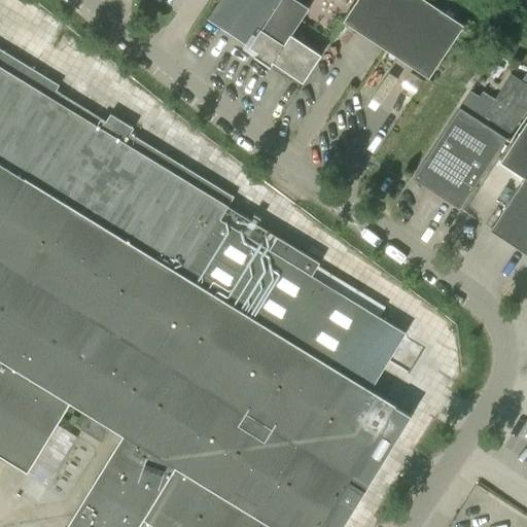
[(21,0),(0,0),(0,35),(38,58),(59,22),(21,0)]
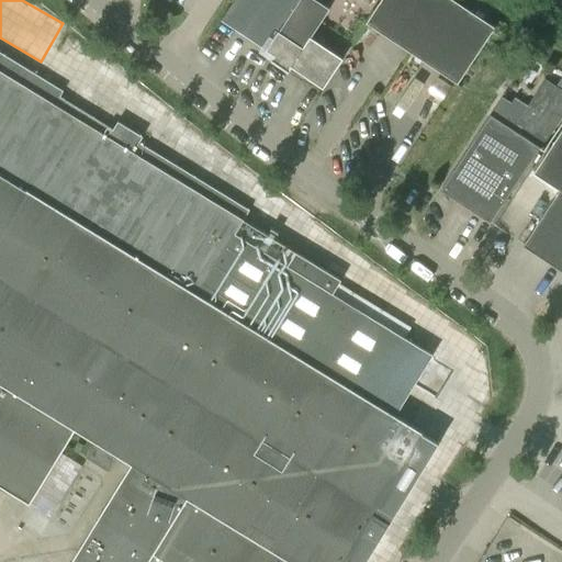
[(271,60),(289,72),(289,70),(323,89),(343,58),(311,37),(329,9),(316,0),(234,0),(221,21),(261,47),(259,52),(271,60)]
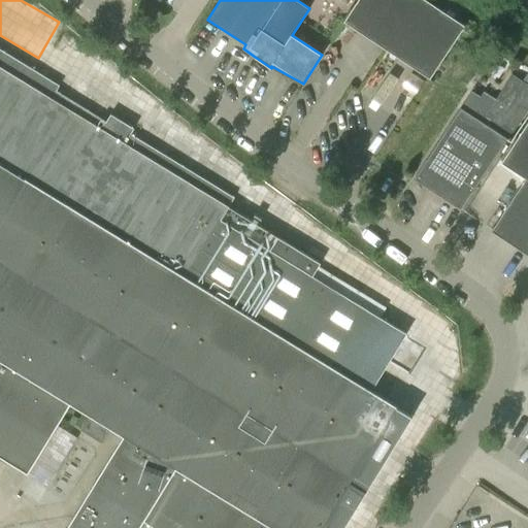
[(424,0),(358,0),(343,23),(429,79),(464,26),(424,0)]
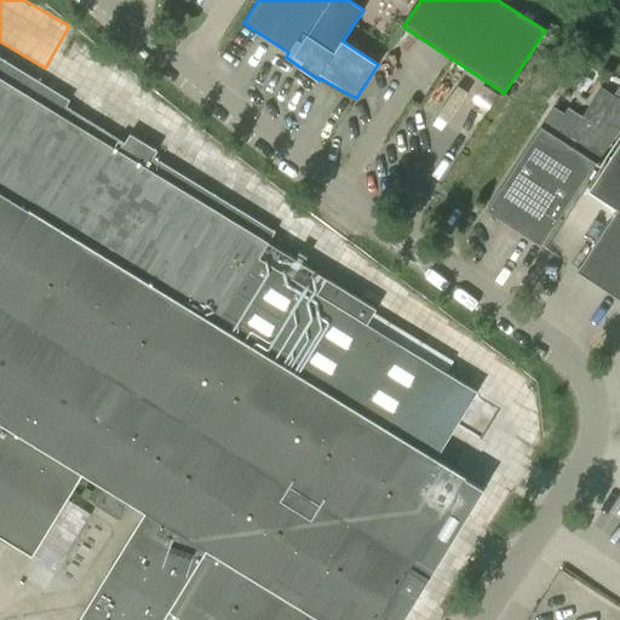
[(0,537),(4,540),(33,557),(41,541),(67,501),(82,475),(128,504),(144,512),(86,607),(78,619),(403,619),(484,488),(468,478),(436,459),(457,426),(465,413),(478,391),(366,322),(375,306),(377,304),(270,240),(276,231),(155,158),(162,147),(135,130),(127,142),(68,105),(70,102),(0,58),(0,537)]
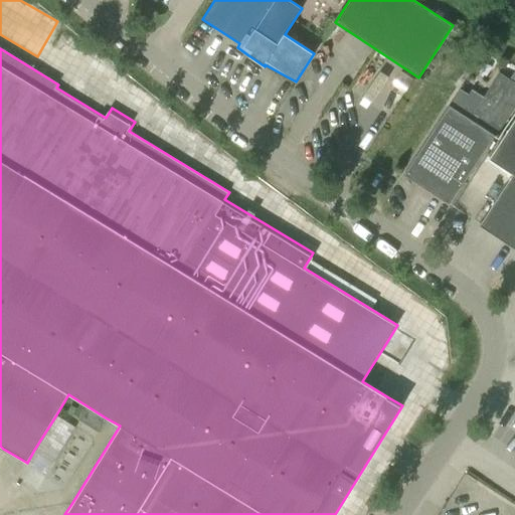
[(370,100),(387,70),(376,64),(359,93),(370,100)]
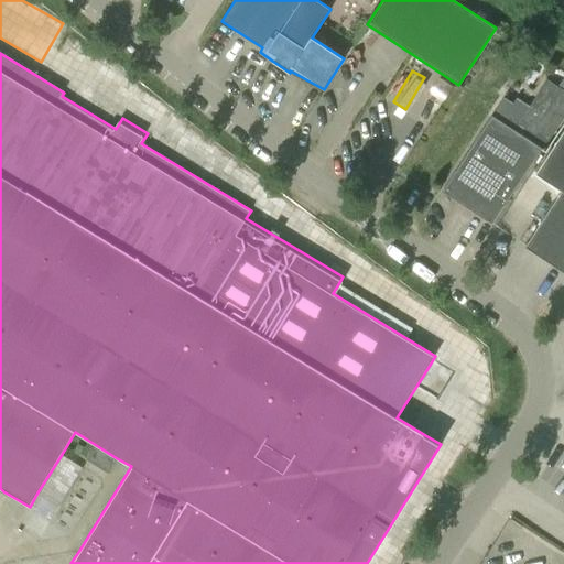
[(502,99),(491,116),(542,148),(563,112),(563,93),(557,88),(557,87),(550,82),(545,83),(541,90),(541,93),(530,109),(521,104),(518,109),(513,106),(502,99)]
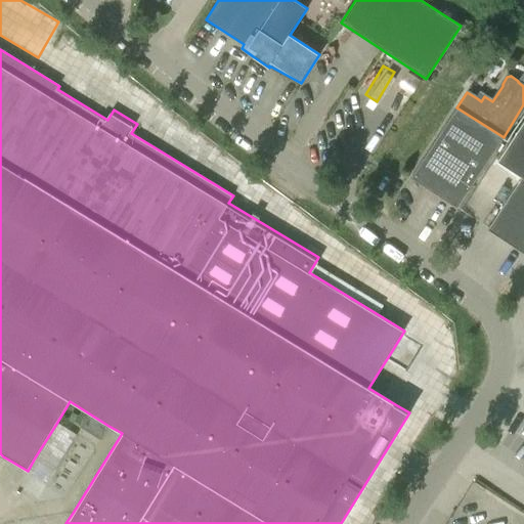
[(417,170),(410,178),(456,208),(504,137),(456,107),(417,170)]
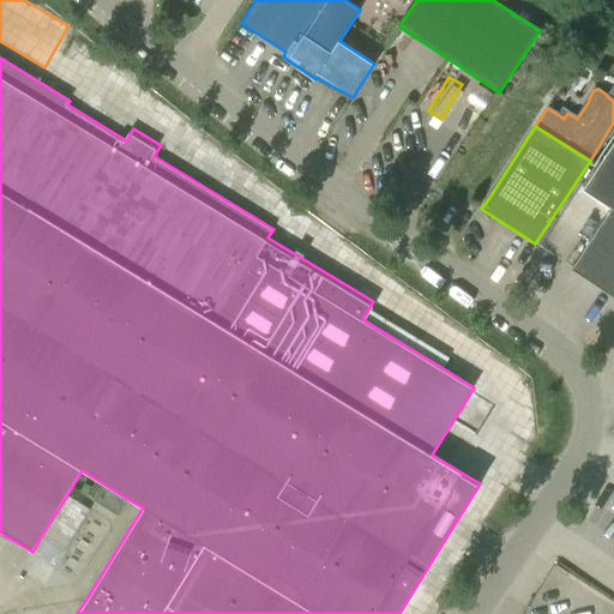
[(612,208),(572,268),(609,293),(613,295),(613,142),(583,190),(612,208)]
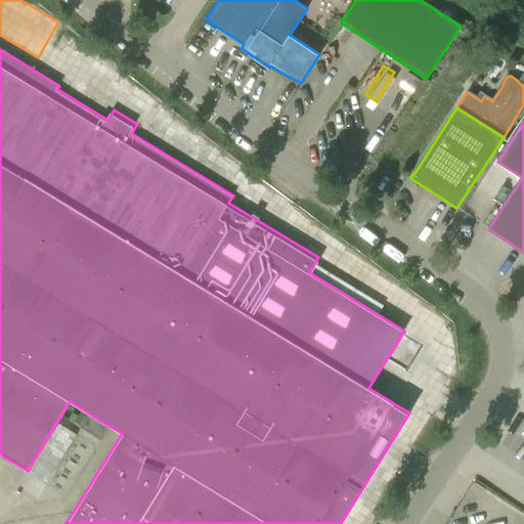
[(106,428),(86,416),(79,427),(99,440),(106,428)]
